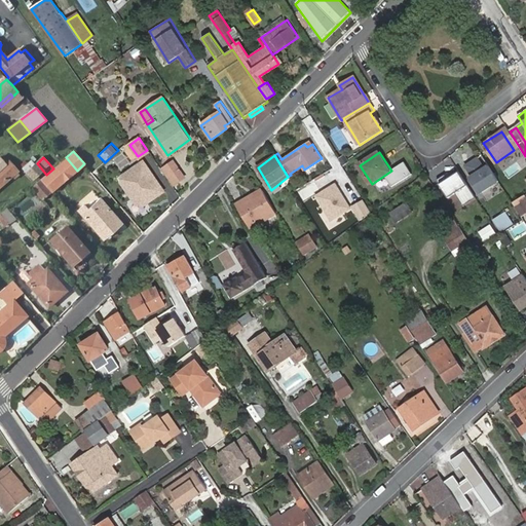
[(45,176),(57,188),(77,171),(66,157),(53,168),(46,175),(45,176)]
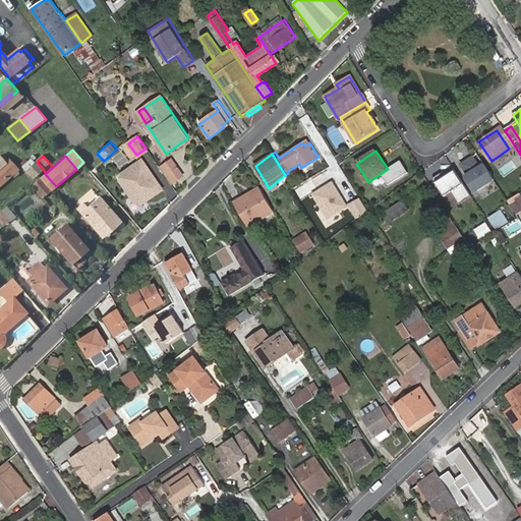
[(473,156),(461,164),(468,174),(466,175),(475,190),(494,179),(484,164),(479,166),(473,156)]
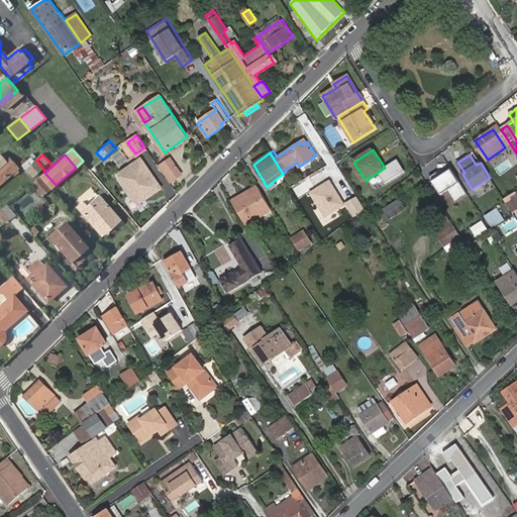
[(0,184),(18,170),(9,160),(5,163),(0,156),(0,184)]
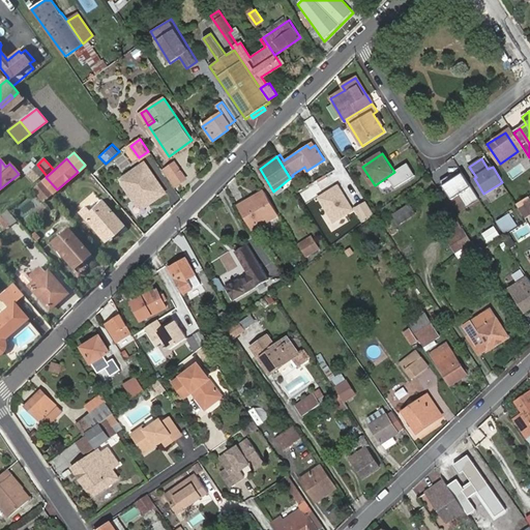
[(22,170),(26,174),(35,166),(31,162),(22,170)]
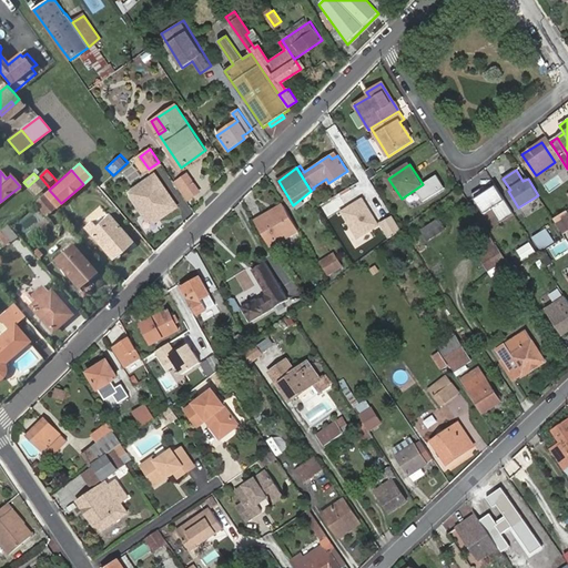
[(38,178),(28,186),(38,199),(43,194),(49,190),(50,189),(40,176),(38,178)]
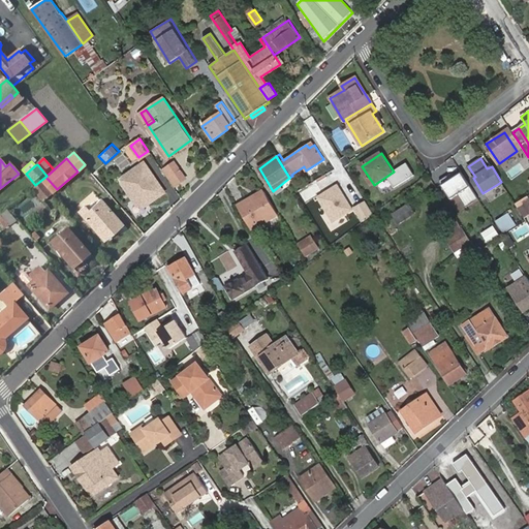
[(182,181),(172,165),(163,170),(175,186),(182,181)]
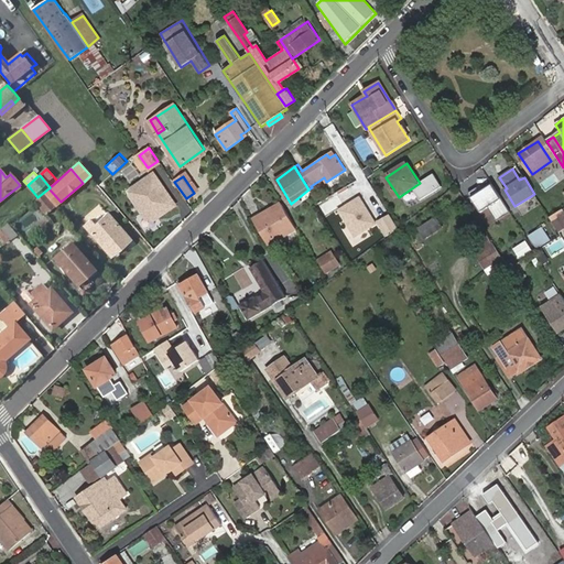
[(511,212),(491,181),(483,187),(484,188),(480,191),(477,186),(469,192),(481,212),(489,206),(497,219),(511,212)]
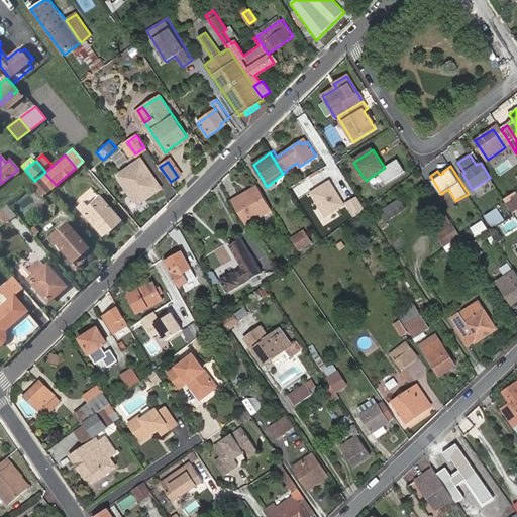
[(113,182),(131,203),(140,195),(142,198),(149,191),(135,174),(129,167),(113,182)]
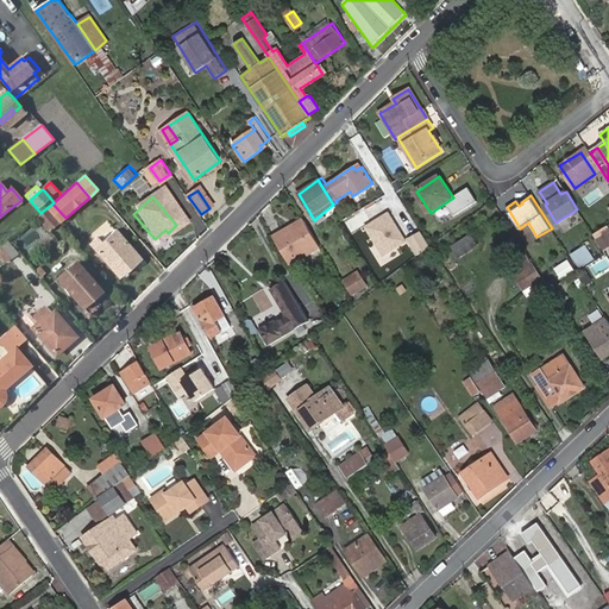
[(167,199),(159,205),(176,225),(184,218),(167,199)]
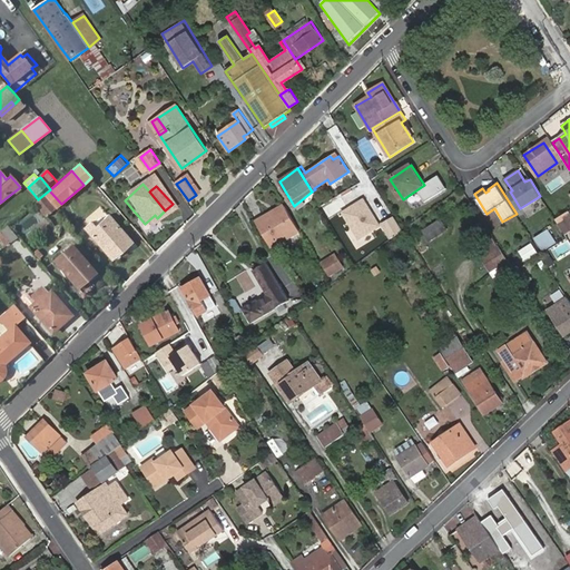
[(43,195),(56,208),(61,204),(49,190),(43,195)]
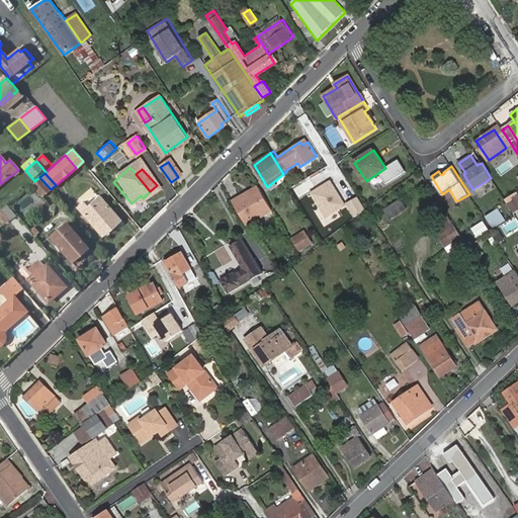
[(337,190),(332,182),(314,193),(328,218),(347,206),(339,193),(337,194),(336,191),(337,190)]
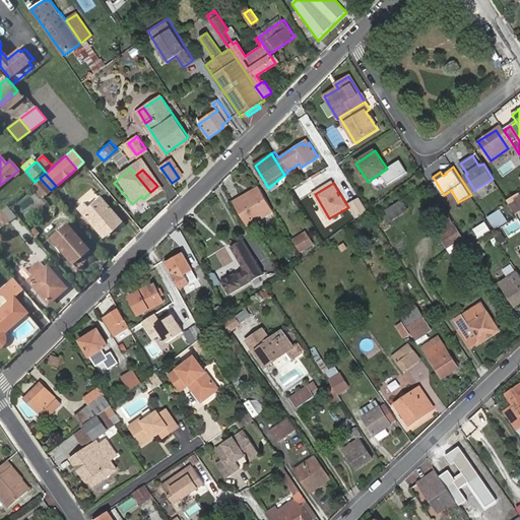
[(369,191),(372,196),(379,191),(376,186),(369,191)]
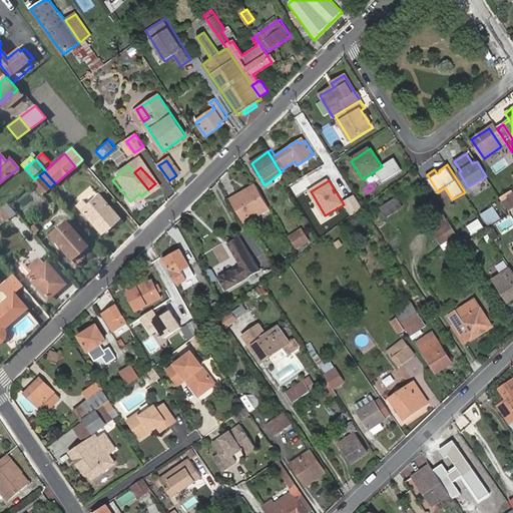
[(234,196),(244,212),(260,203),(250,187),(234,196)]
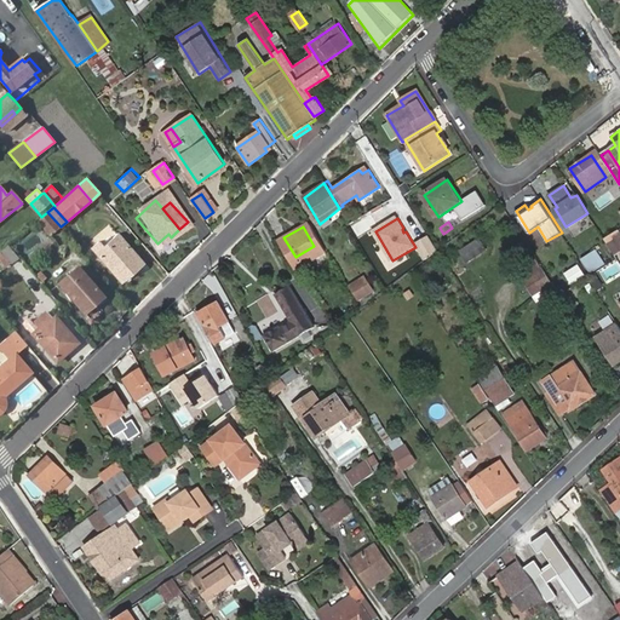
[(614,254),(619,250),(619,235),(618,230),(604,239),(614,254)]
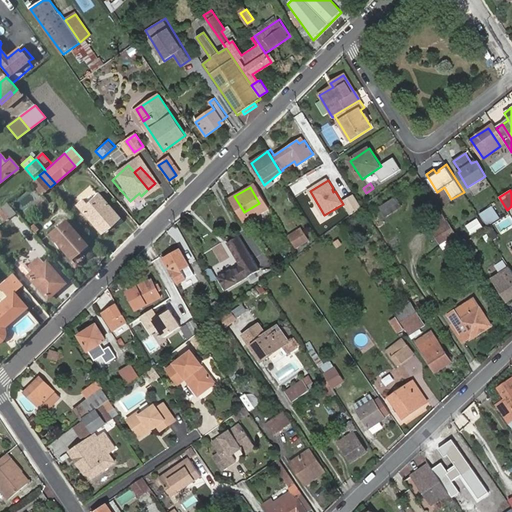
[(111,216),(115,212),(99,193),(87,204),(82,198),(77,203),(102,230),(114,220),(111,216)]
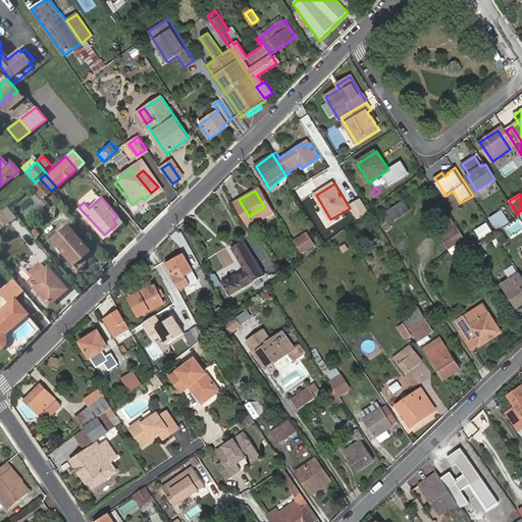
[(142,197),(133,205),(136,207),(144,200),(142,197)]
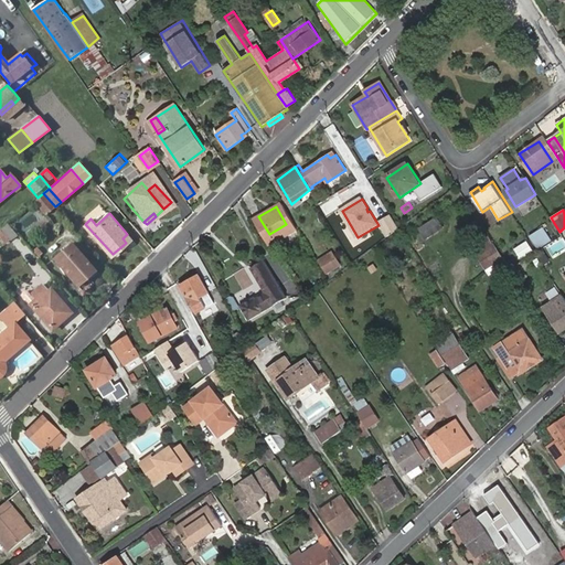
[(401,228),(393,216),(381,223),(390,237),(401,228)]
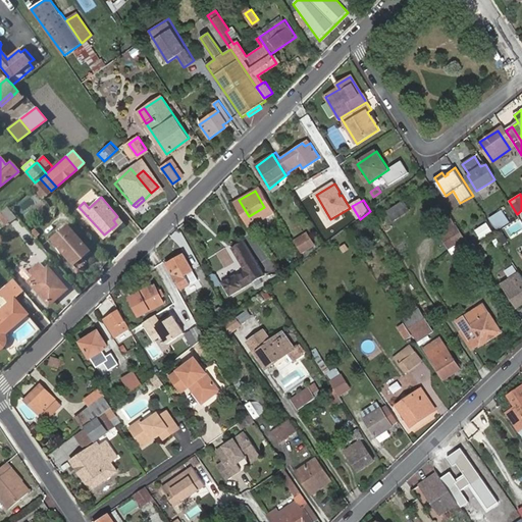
[(11,222),(16,218),(7,207),(1,212),(11,222)]
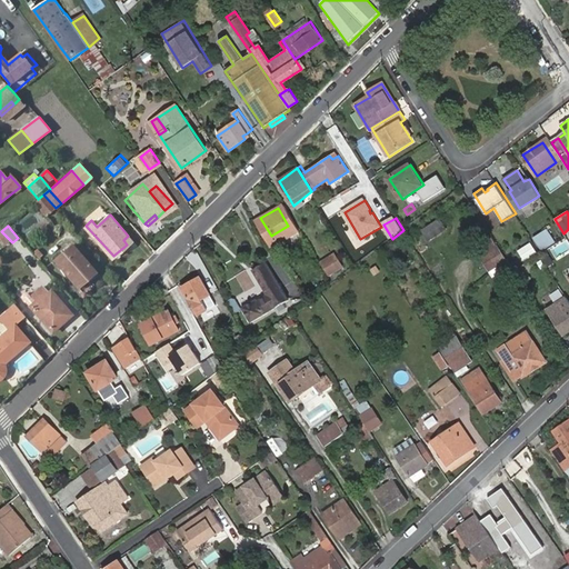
[(413,238),(426,256),(435,250),(429,242),(437,237),(431,228),(413,238)]
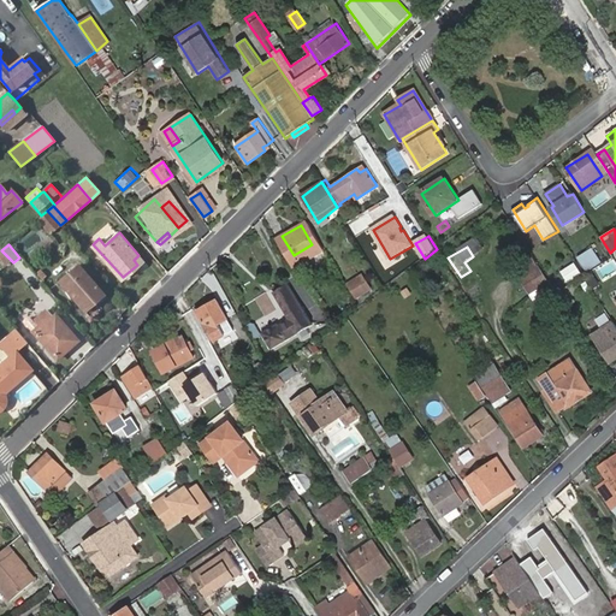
[(593,248),(578,258),(587,271),(602,261),(593,248)]
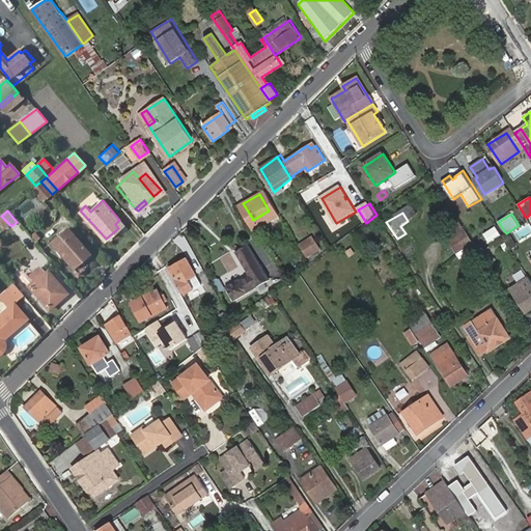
[(484,233),(492,244),(503,234),(496,225),(484,233)]
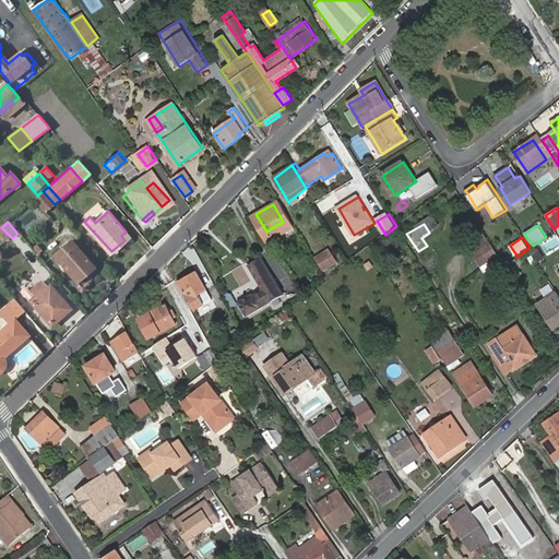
[(52,256),(75,282),(93,268),(70,241),(52,256)]
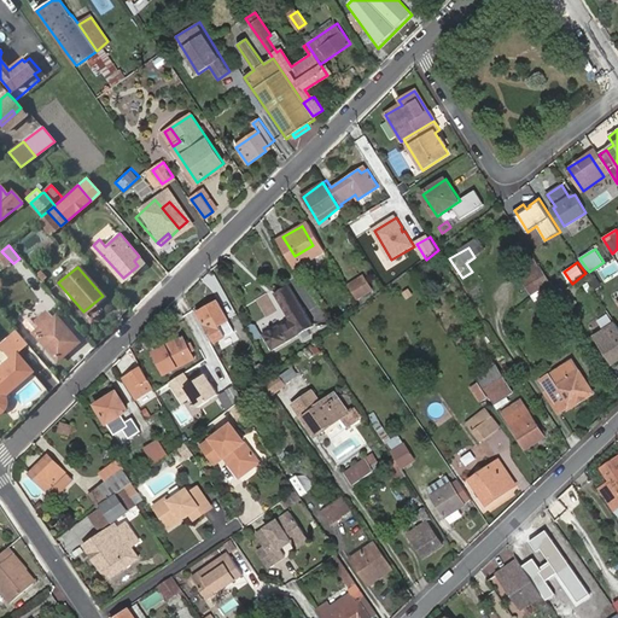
[(523,278),(532,293),(549,283),(538,267),(523,278)]
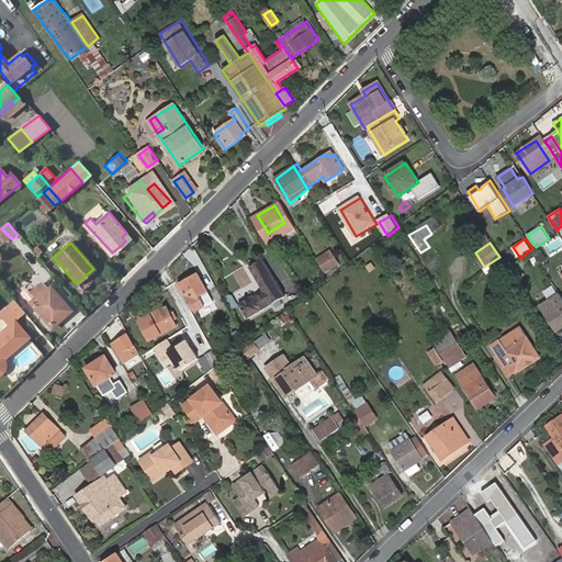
[(318,261),(327,274),(340,267),(333,253),(318,261)]
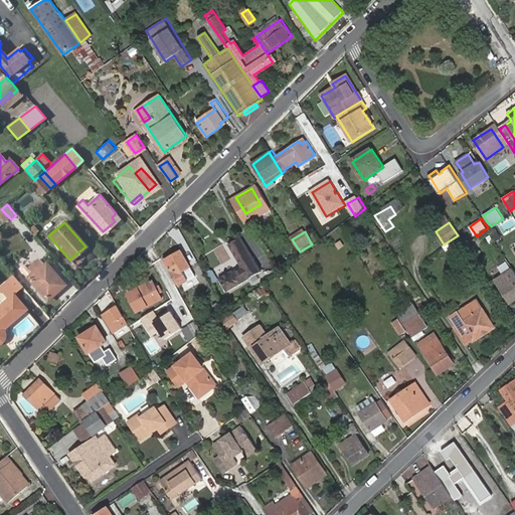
[(263,271),(241,236),(229,243),(242,266),(233,272),(232,270),(219,278),(228,292),(263,271)]
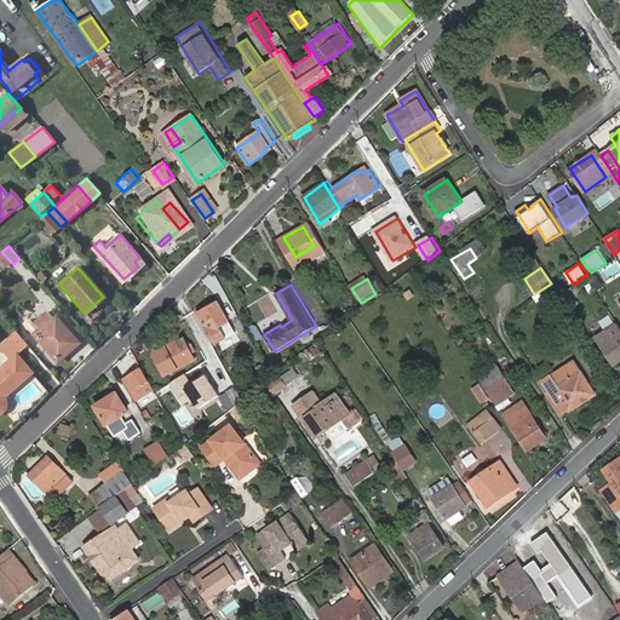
[(587,314),(600,334),(614,325),(615,327),(616,328),(619,331),(619,329),(619,293),(612,299),(614,302),(604,306),(603,304),(587,314)]
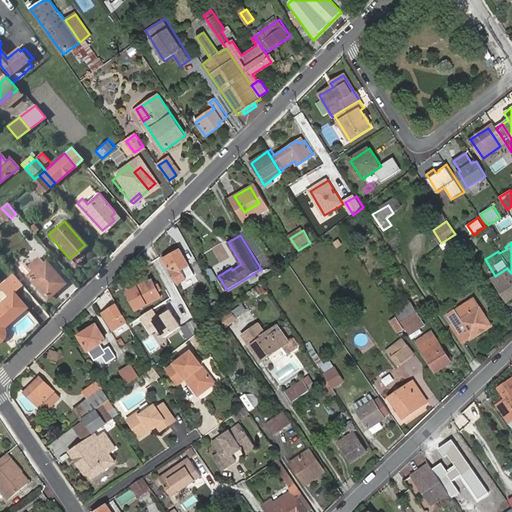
[(165,259),(179,283),(188,278),(183,269),(190,265),(181,250),(165,259)]
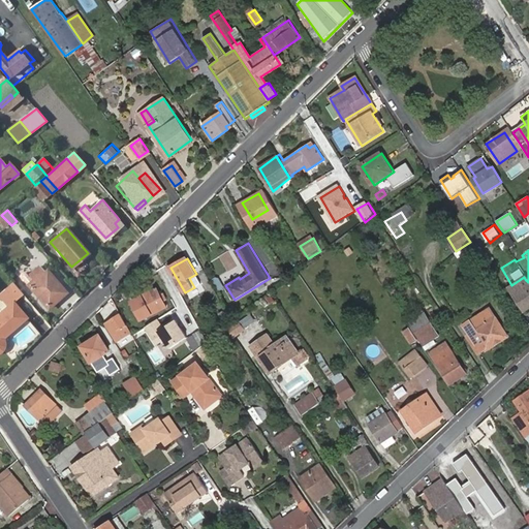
[(24,279),(47,305),(57,296),(59,299),(66,291),(48,270),(44,273),(39,267),(24,279)]
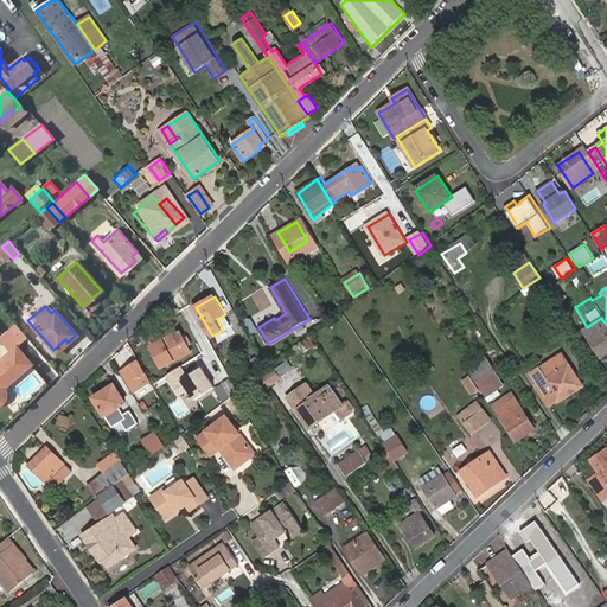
[(17,325),(7,334),(18,345),(27,338),(17,325)]
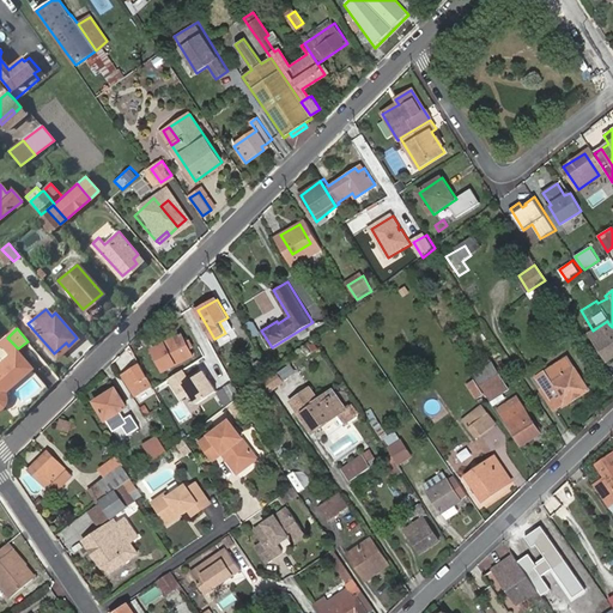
[(157,347),(169,368),(193,354),(189,349),(194,346),(190,340),(187,343),(182,334),(157,347)]
